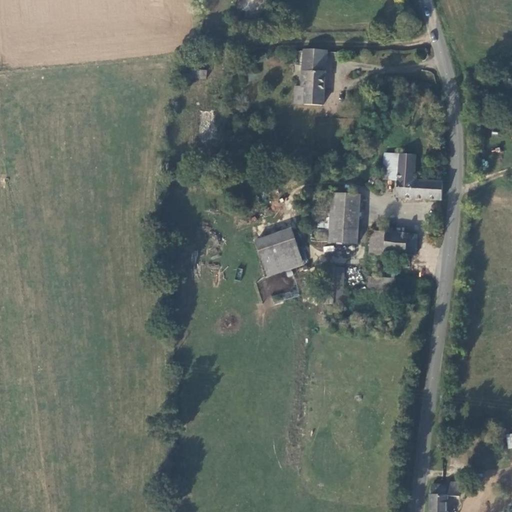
[(308,68),(301,68),(300,86),(299,104),(319,104),(322,49),(309,49),(308,68)]
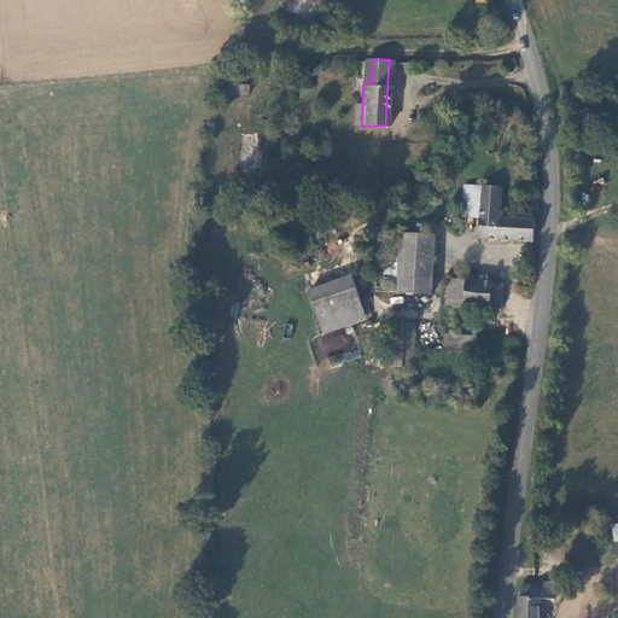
[(373,59),(363,60),(363,82),(372,82),(373,59)]
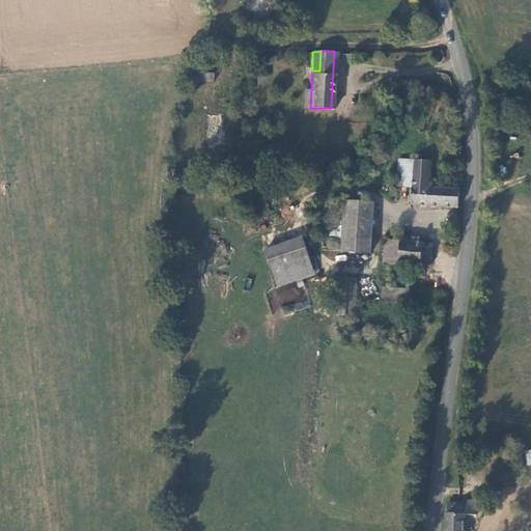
[(189,75),(188,89),(195,90),(195,84),(196,76),(189,75)]
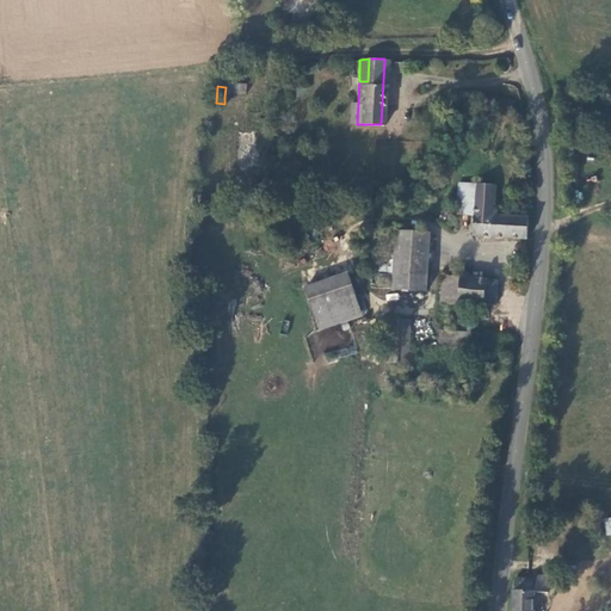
[(241,88),(226,87),(224,97),(240,99),(241,88)]
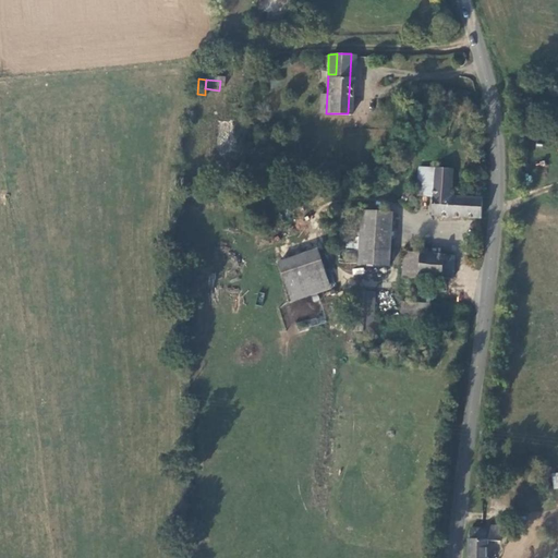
[(317,112),(326,113),(327,94),(318,93),(317,112)]
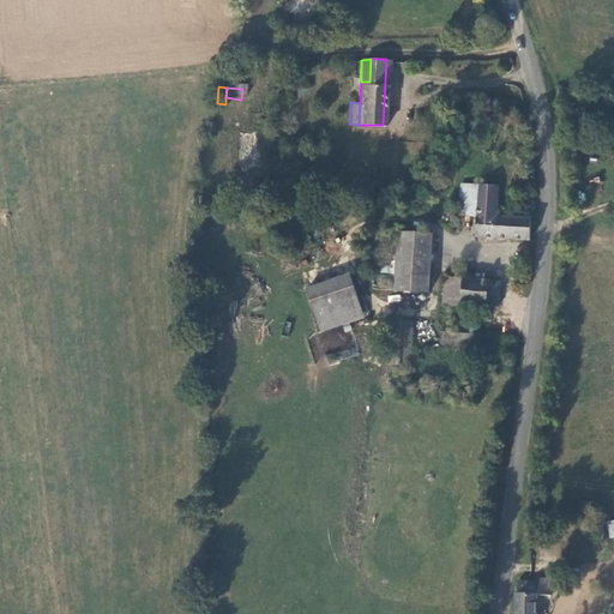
[(475,215),(479,185),(461,184),(459,214),(475,215)]
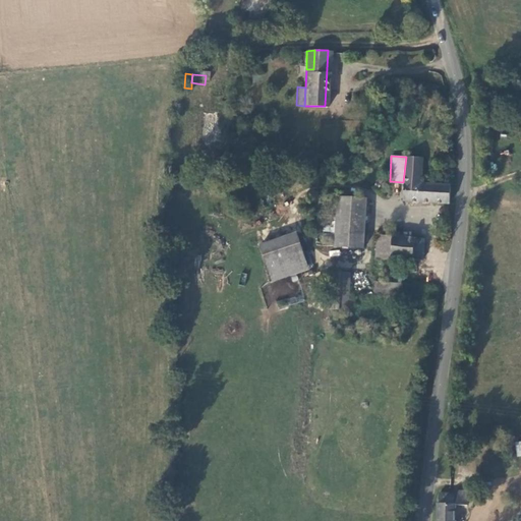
[(449,204),(449,185),(421,184),(422,159),(406,157),(403,182),(401,200),(449,204)]
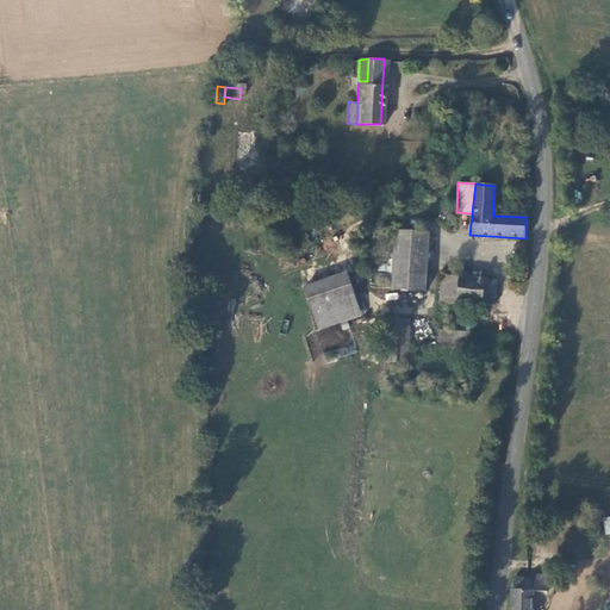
[(392,292),(392,235),(369,234),(371,292),(392,292)]
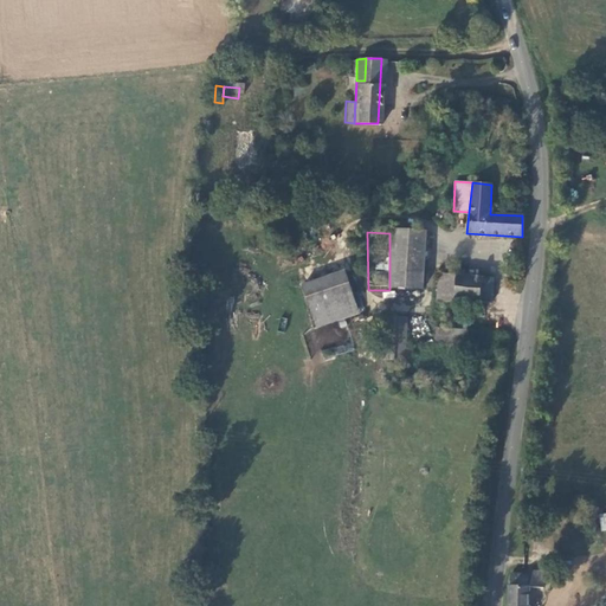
[(406,269),(411,232),(389,233),(389,290),(423,289),(423,270),(406,269)]
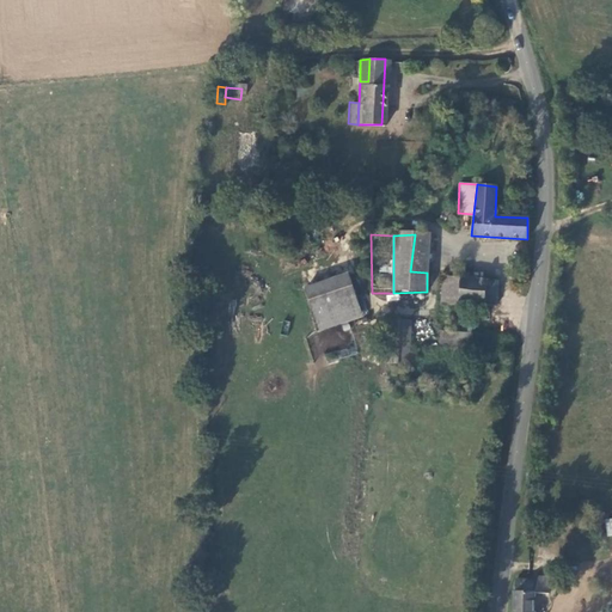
[(427,234),(415,234),(410,271),(427,273),(427,234)]
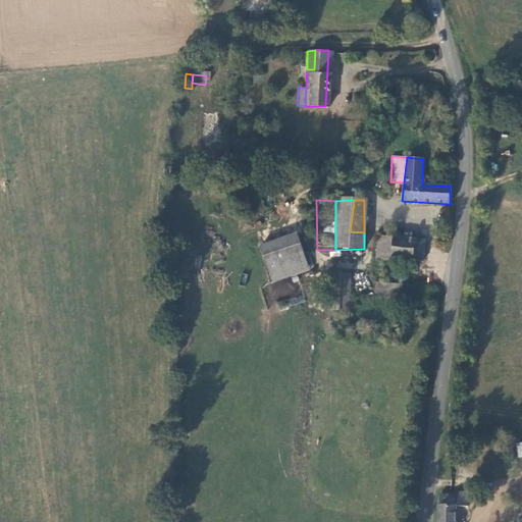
[(403,259),(424,260),(424,239),(378,233),(377,259),(392,260),(392,258),(403,259)]
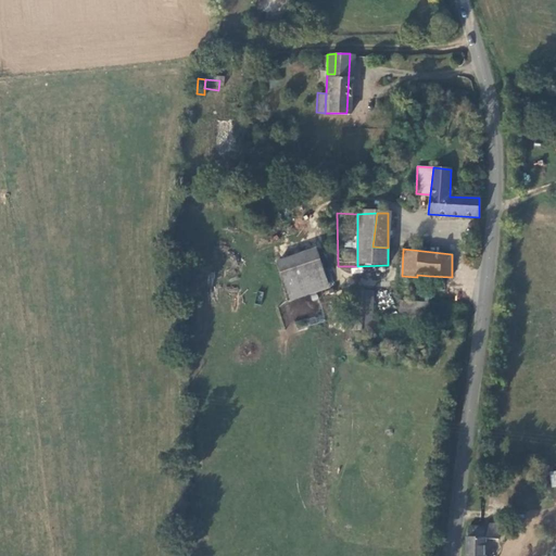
[(314,256),(278,273),(293,310),(329,293),(314,256)]
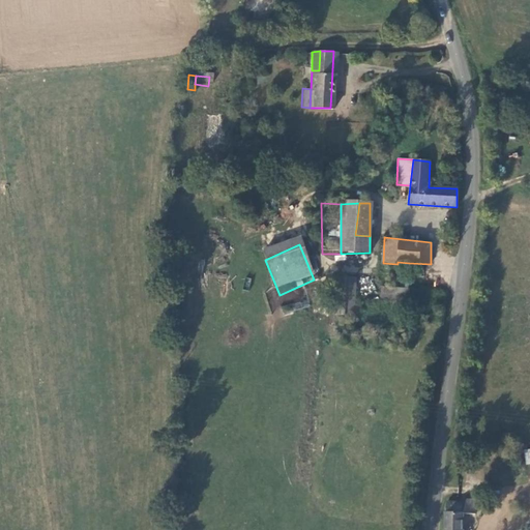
[(408,289),(408,281),(391,280),(391,288),(408,289)]
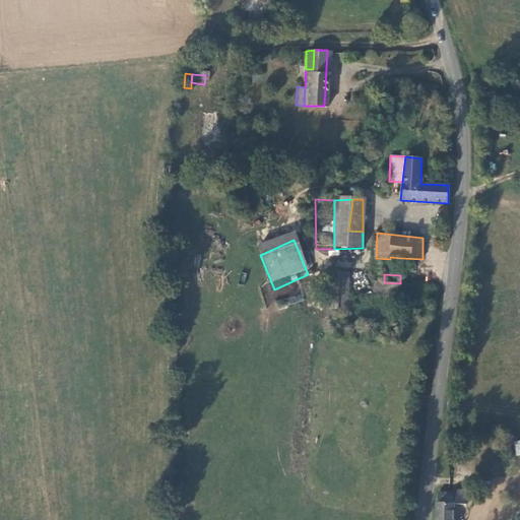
[(399,297),(400,283),(384,282),(376,282),(376,294),(399,297)]
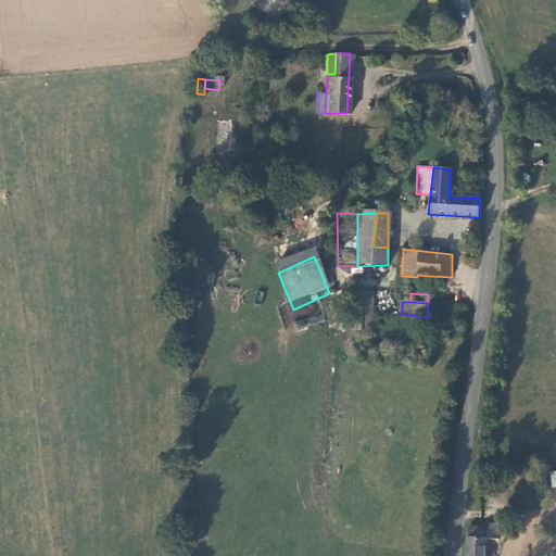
[(500,522),(485,521),(485,527),(469,527),(469,536),(467,536),(466,555),(485,555),(487,539),(500,540),(500,522)]
